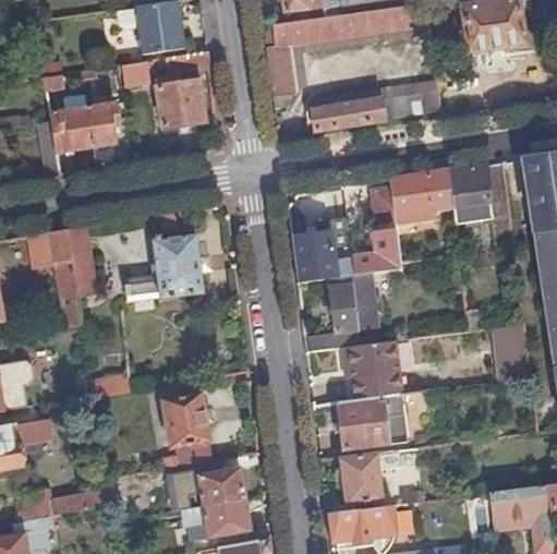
[(183,46),(177,0),(134,5),(137,26),(141,52),(183,46)]
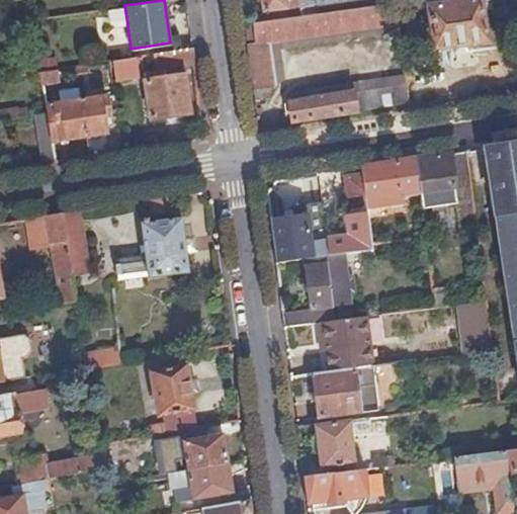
[(302,15),(299,0),(262,0),(263,9),(265,10),(266,19),(302,15)]
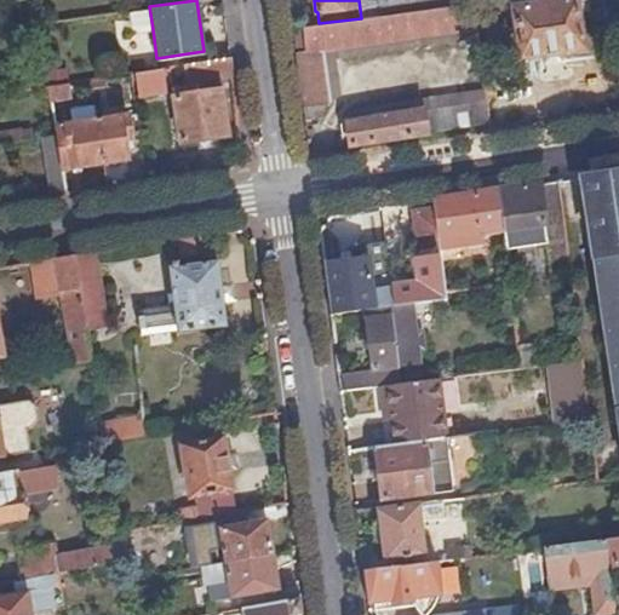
[(471,3),(471,0),(377,0),(379,16),(471,3)]
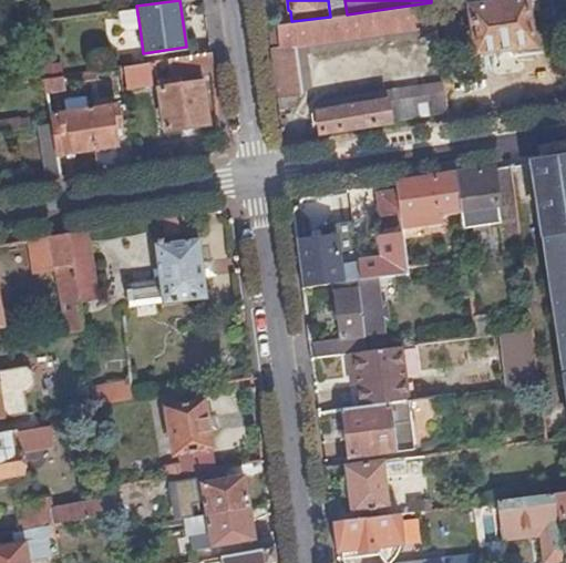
[(532,43),(525,0),(507,0),(472,4),(471,1),(466,1),(474,52),(532,43)]
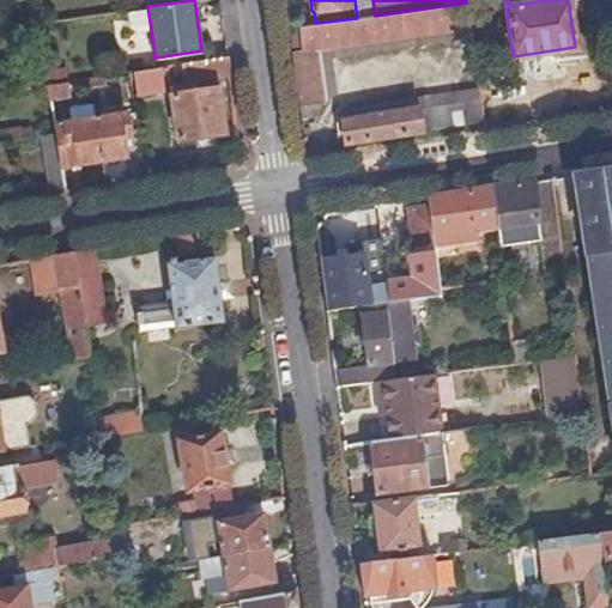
[(289,26),(300,102),(325,98),(325,95),(319,47),(470,25),(466,2),(375,16),(357,18),(315,23),(289,26)]
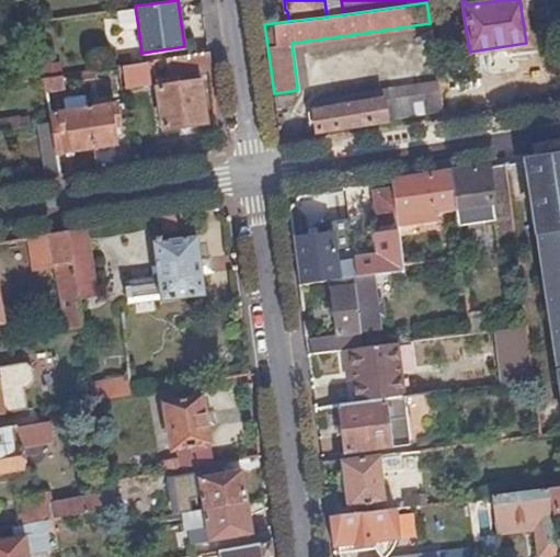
[(435,71),(433,48),(419,50),(422,74),(435,71)]
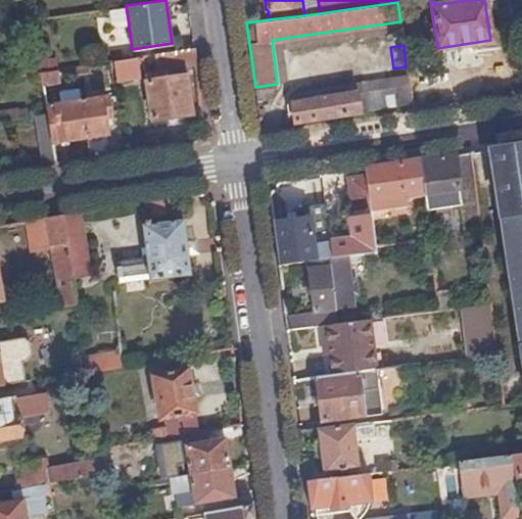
[(195,62),(193,48),(155,53),(158,68),(195,62)]
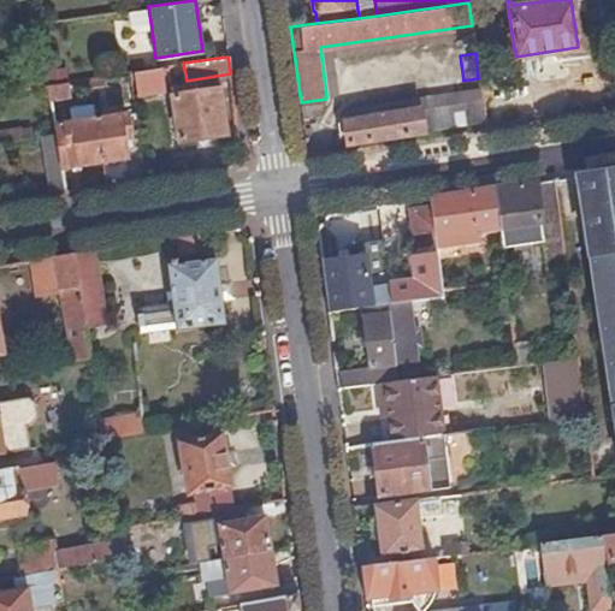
[(165,88),(163,76),(170,75),(169,65),(134,70),(137,93),(165,88)]
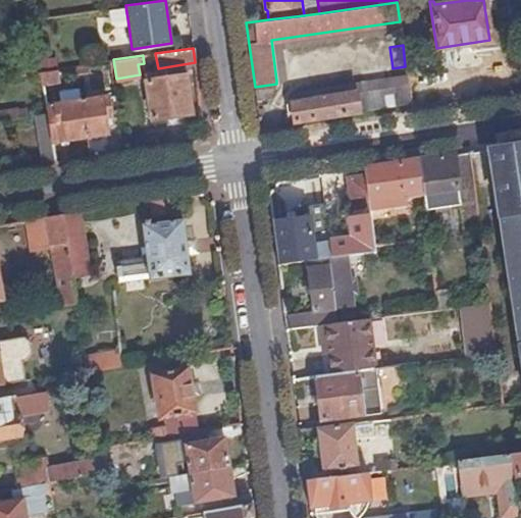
[(191,112),(184,67),(145,74),(152,119),(191,112)]
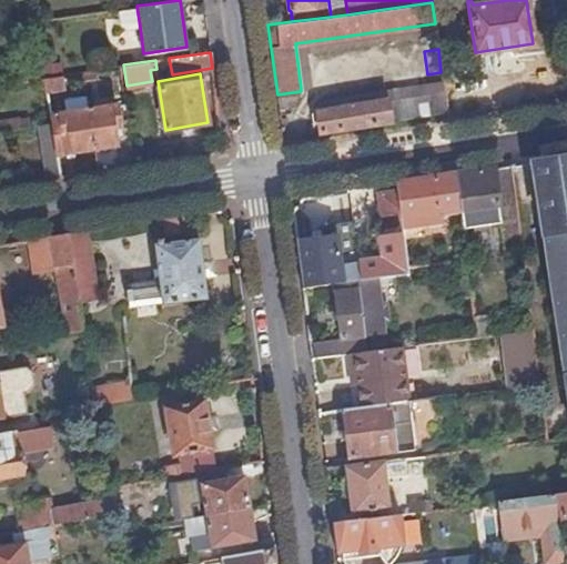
[(64,87),(62,74),(44,77),(46,90),(64,87)]
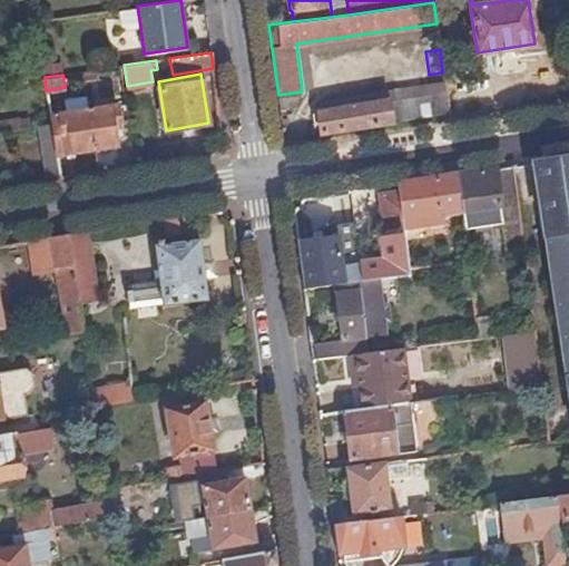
[(448,114),(445,95),(388,104),(388,101),(319,113),(317,113),(320,133),(448,114)]
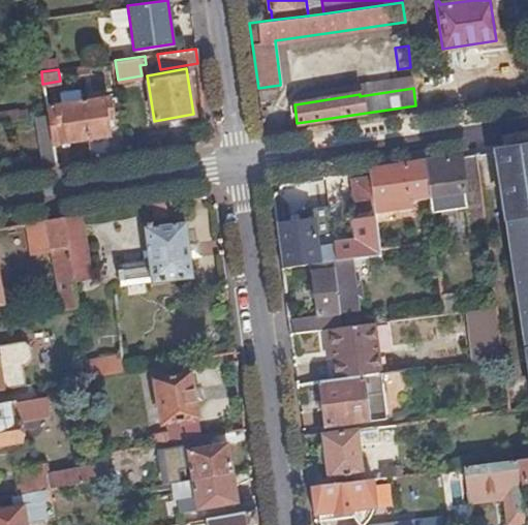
[(106,133),(104,117),(111,116),(107,97),(82,101),(87,136),(106,133)]
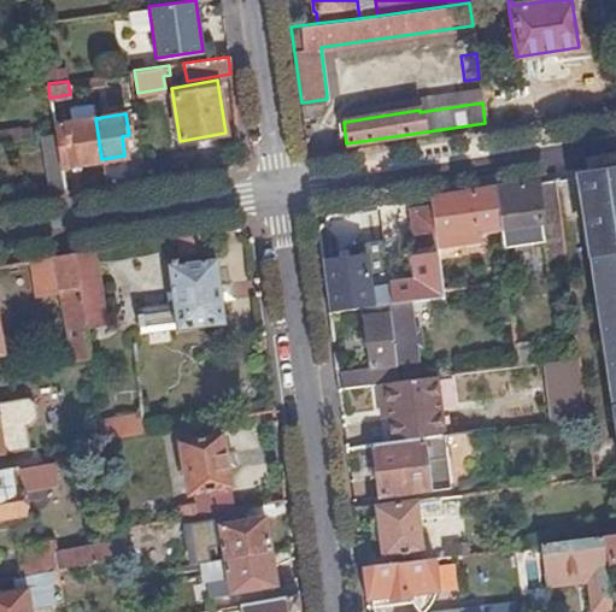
[(101,159),(95,118),(70,122),(54,124),(56,131),(60,165),(101,159)]
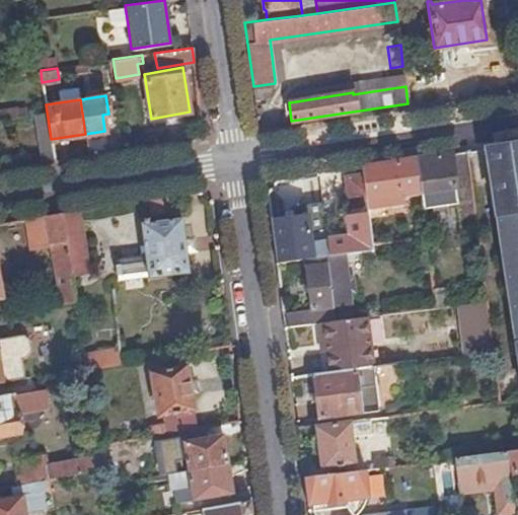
[(18,116),(16,107),(1,109),(2,119),(18,116)]
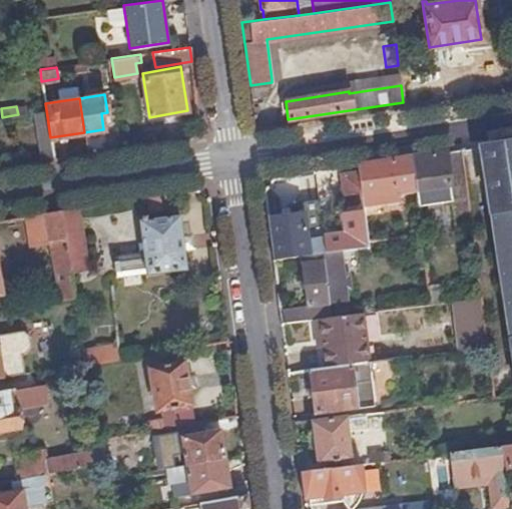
[(50,137),(46,109),(34,111),(42,162),(54,160),(50,137)]
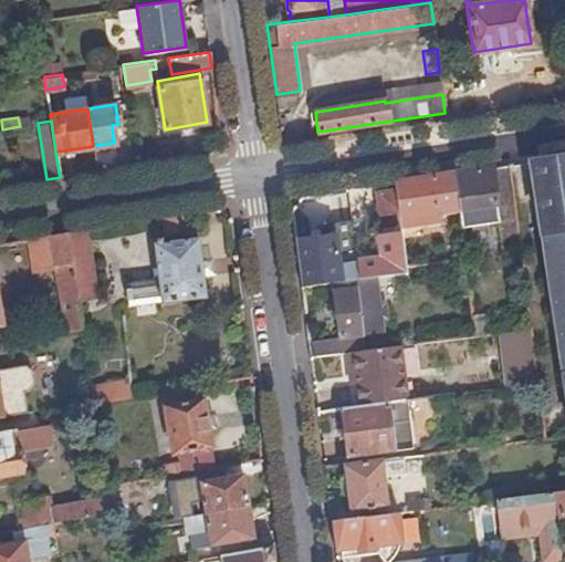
[(564,155),(529,160),(564,391),(564,155)]
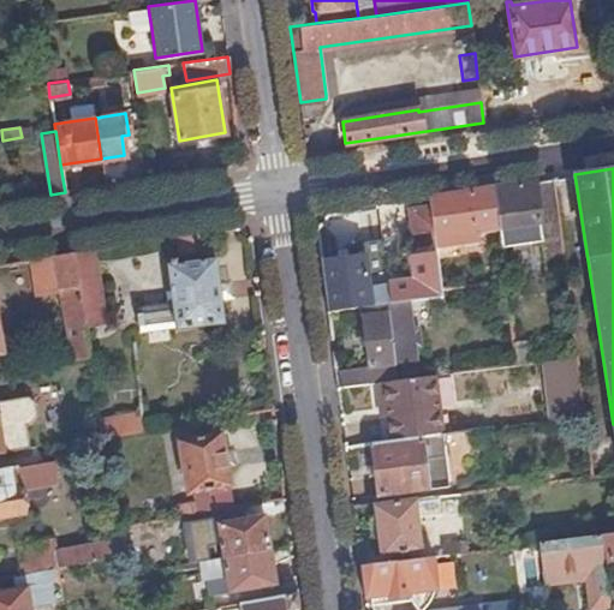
[(564,268),(552,178),(493,187),(499,227),(501,246),(542,240),(546,270),(564,268)]
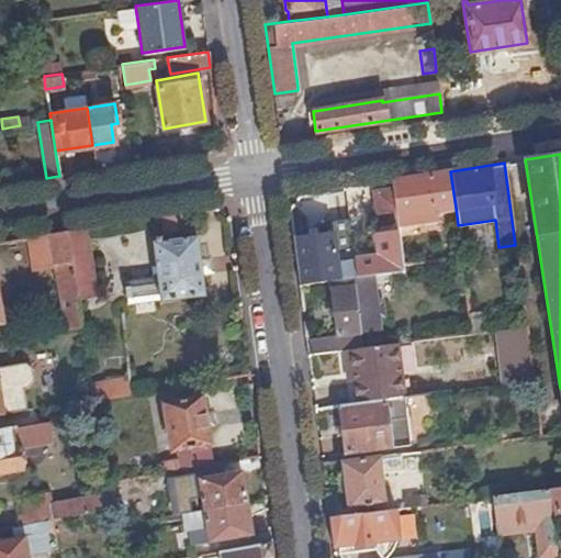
[(456,208),(450,171),(390,180),(391,188),(396,224),(435,219),(434,211),(456,208)]
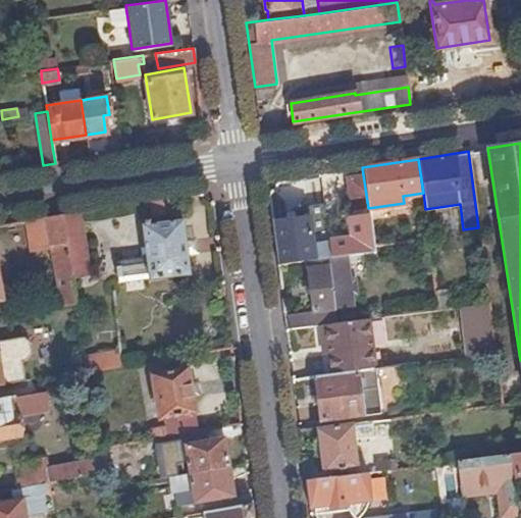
[(336,199),(332,172),(320,173),(323,200),(336,199)]
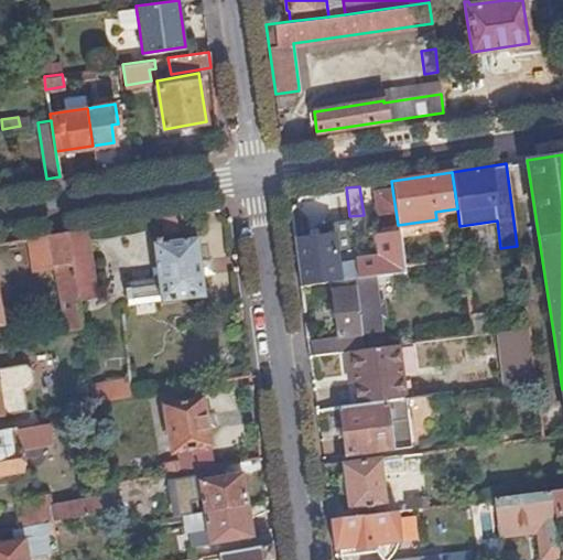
[(339,273),(337,254),(354,251),(350,219),(331,222),(333,234),(293,239),(299,279),(315,277),(316,283),(331,281),(375,276),(403,271),(402,265),(398,225),(392,189),(374,191),(379,233),(377,234),(379,257),(355,260),(356,271),(339,273)]
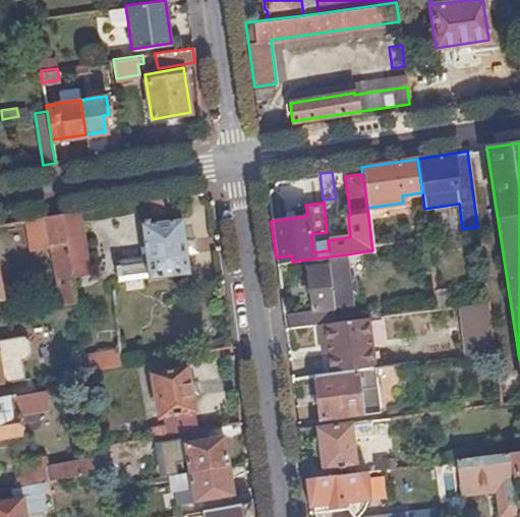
[(174,211),(172,195),(151,199),(153,214),(174,211)]
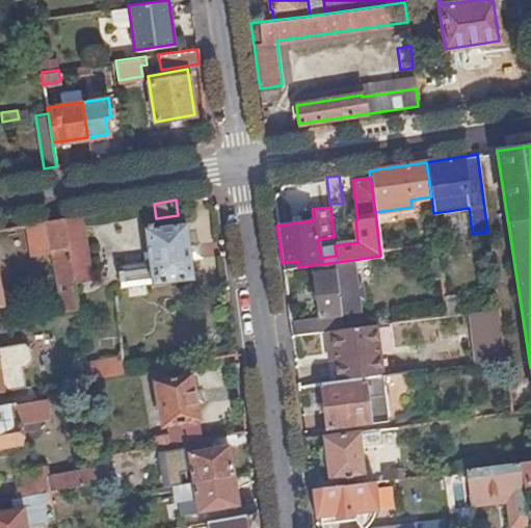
[(89,278),(80,215),(62,218),(72,281),(89,278)]
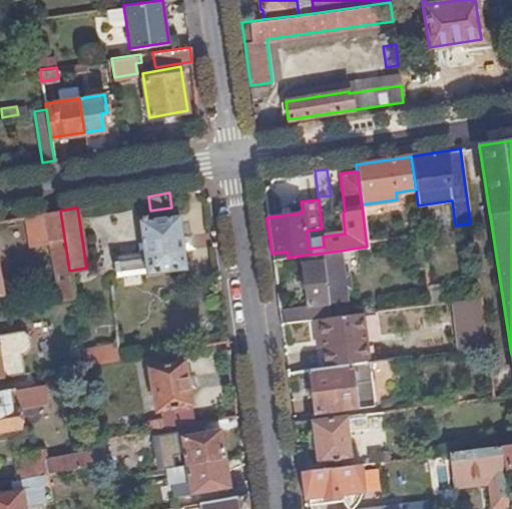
[(69,271),(60,210),(44,212),(60,300),(73,297),(69,271)]
